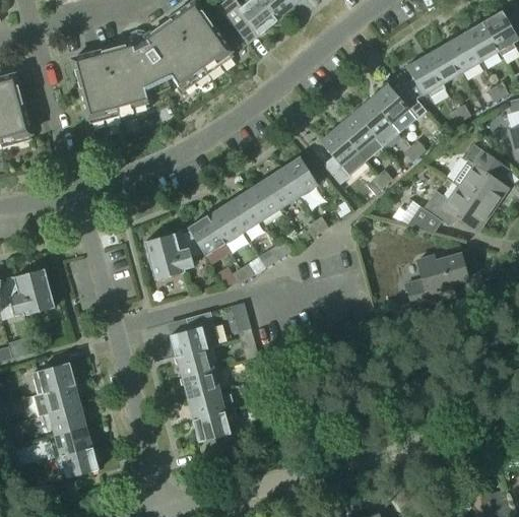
[(249,0),(242,6),(237,0),(224,0),(217,6),(236,28),(247,18),(260,35),(277,20),(260,0),(249,0)]
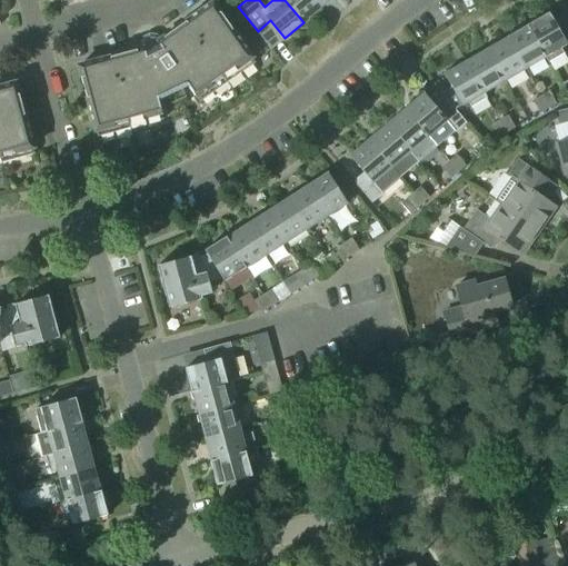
[(285,0),(304,22),(305,22),(304,21),(321,6),(317,0),(285,0)]
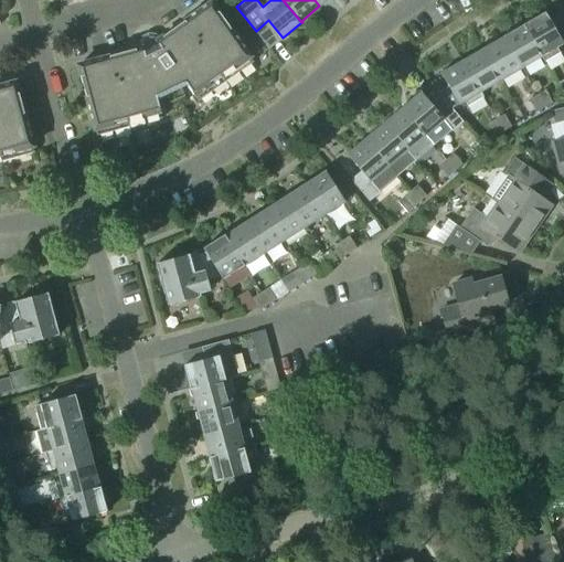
[(255,61),(213,1),(158,40),(155,36),(150,35),(146,38),(144,42),(144,46),(80,64),(98,134),(163,116),(159,97),(188,84),(200,99),(255,61)]
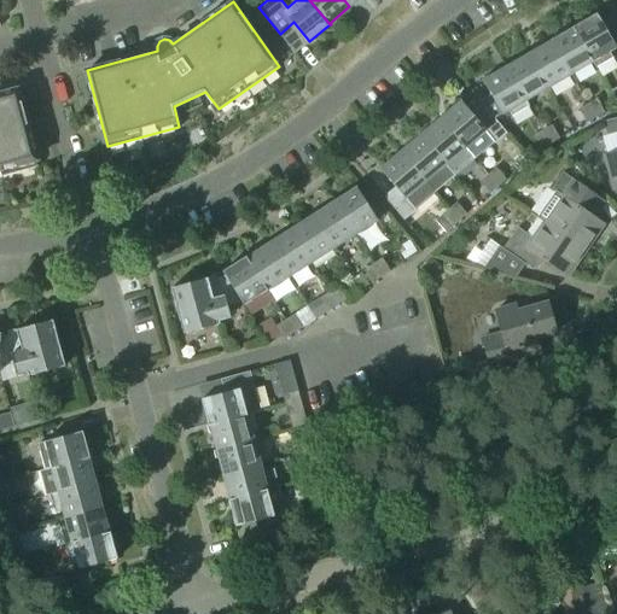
[(601,19),(598,11),(574,25),(594,59),(594,60),(597,65),(613,56),(611,51),(616,46),(616,17),(613,12),(601,19)]
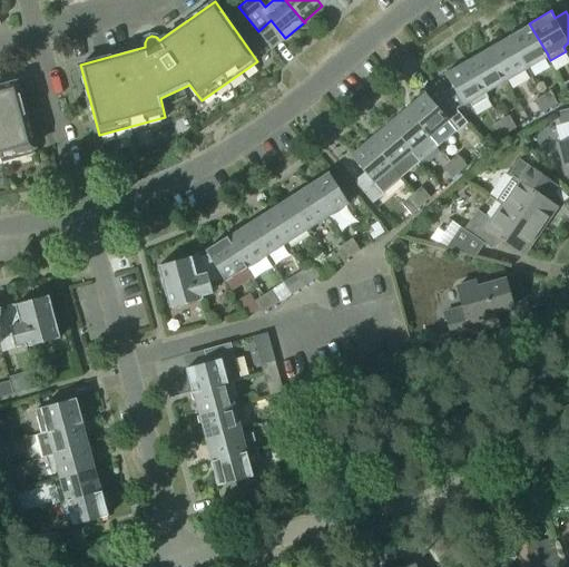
[(528,67),(548,56),(548,55),(529,23),(529,25),(509,37),(528,67)]
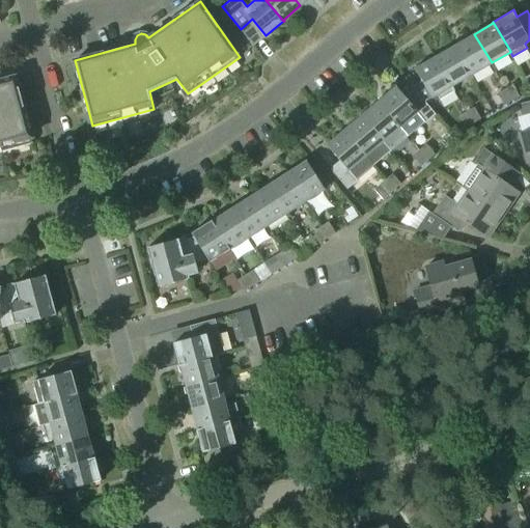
[(472,74),(492,62),(474,34),(455,45),(472,74)]
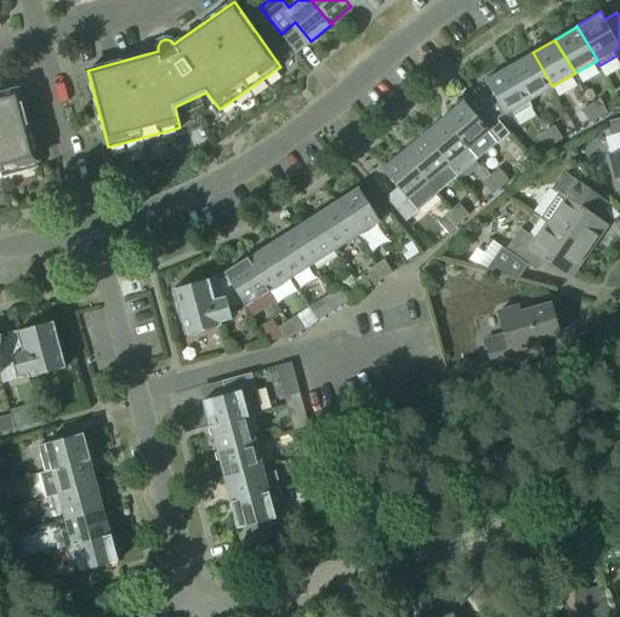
[(529,100),(530,100),(552,86),(533,52),(510,66),(529,100)]
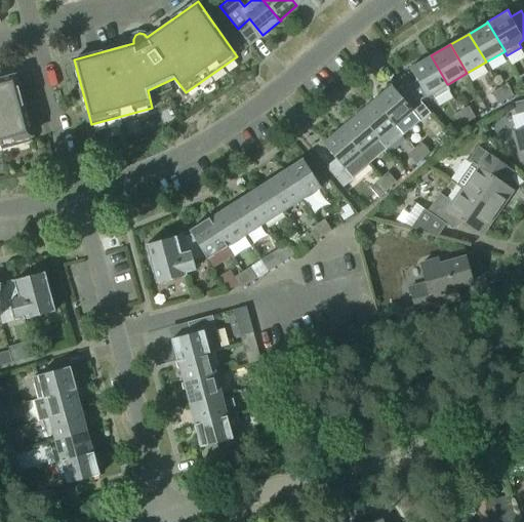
[(447,84),(431,55),(412,67),(411,66),(410,66),(428,95),(433,92),(436,96),(450,88),(448,84),(447,84)]
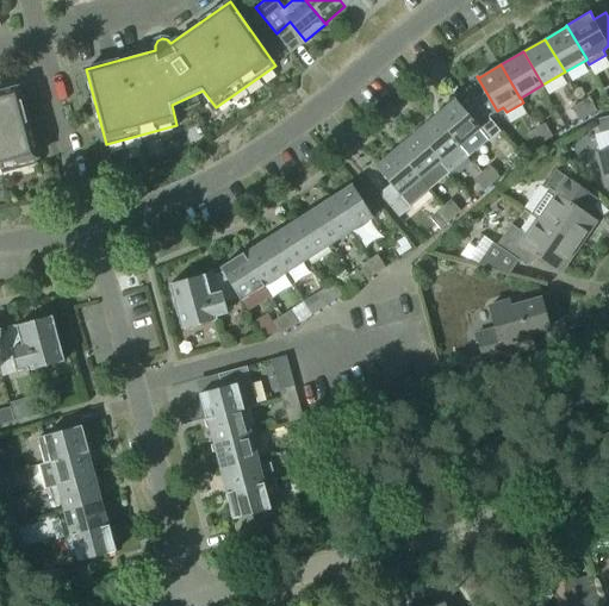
[(0,173),(38,163),(18,87),(0,92),(0,173)]
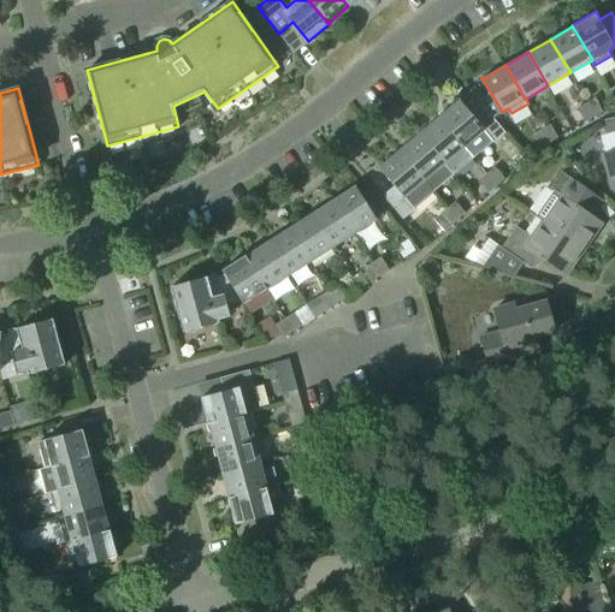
[(595,116),(599,112),(603,110),(596,96),(587,102),(595,116)]
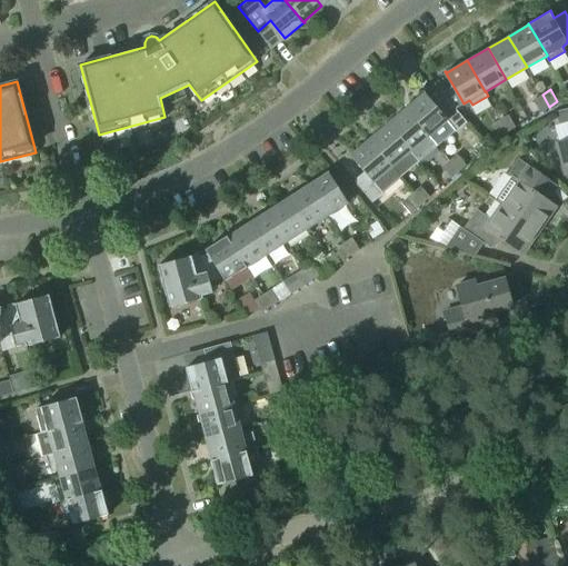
[(439,108),(425,90),(424,91),(425,92),(406,108),(429,135),(432,139),(447,128),(442,123),(447,119),(457,131),(468,121),(449,99),(439,108)]
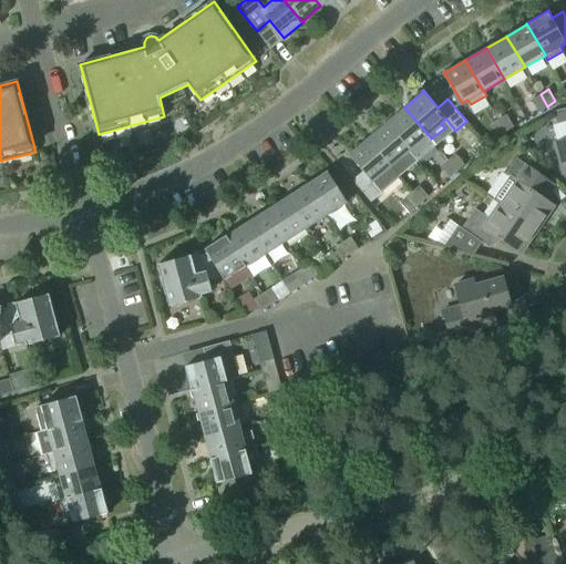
[(538,111),(547,106),(541,94),(532,99),(538,111)]
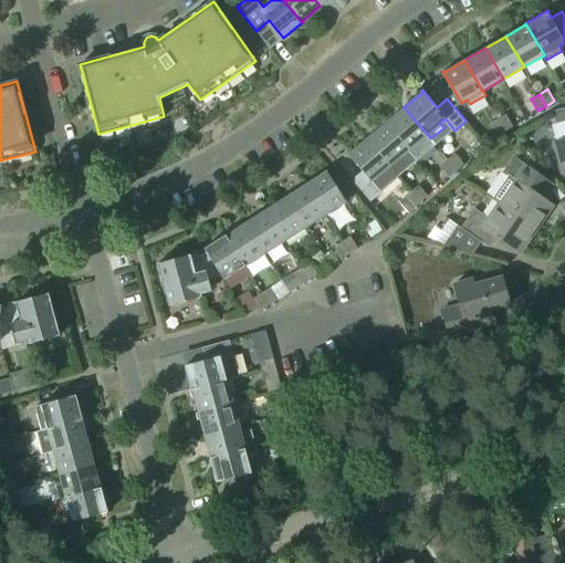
[(564,105),(553,110),(556,123),(564,120),(564,137),(555,142),(563,171),(564,170),(564,105)]
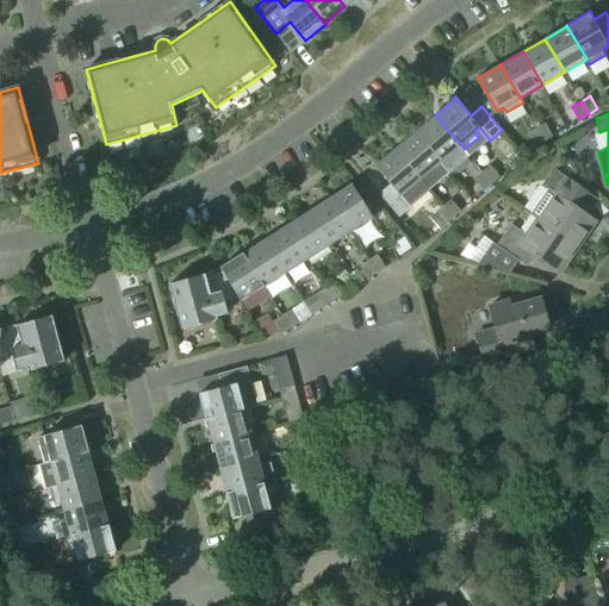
[(441,161),(460,144),(435,116),(416,132),(441,161)]
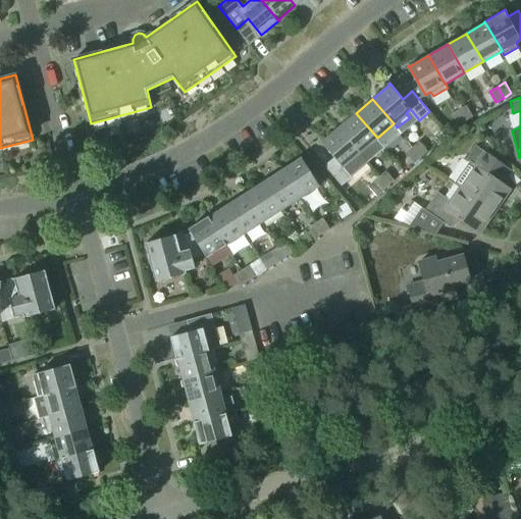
[(466,119),(473,115),(467,104),(459,108),(466,119)]
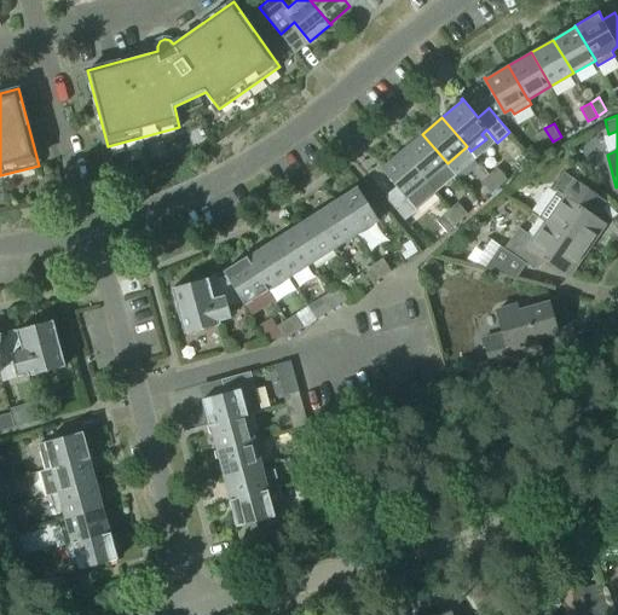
[(543,148),(553,141),(544,128),(536,134),(543,148)]
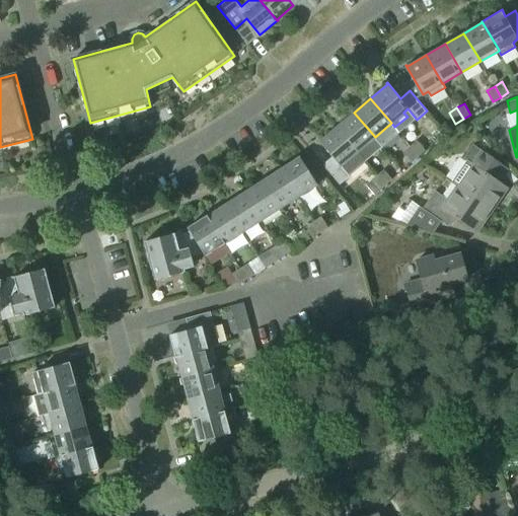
[(367,160),(382,147),(374,137),(375,137),(354,113),(337,126),(358,151),(359,150),(362,154),(367,160)]
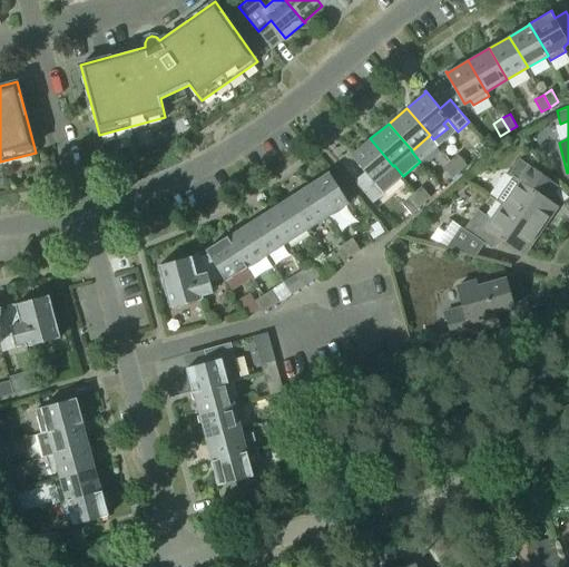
[(393,166),(370,138),(352,154),(352,153),(351,154),(365,170),(355,179),(373,202),(385,193),(375,181),(380,177),(383,182),(398,169),(394,165),(393,166)]
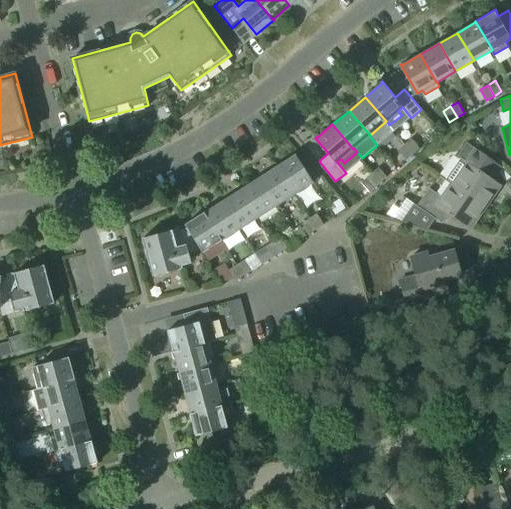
[(413,153),(420,147),(411,138),(405,143),(413,153)]
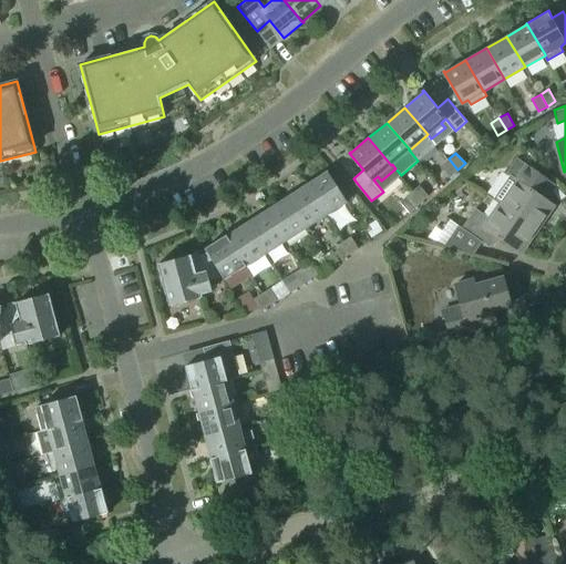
[(494,197),(501,202),(537,227),(554,204),(535,191),(545,176),(517,157),(507,172),(510,174),(494,197)]
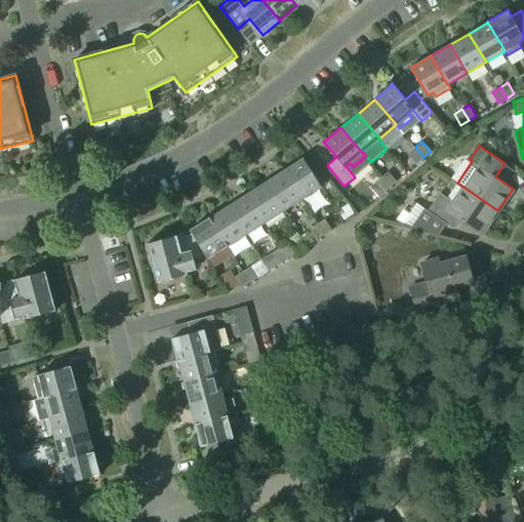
[(417,162),(424,157),(415,147),(409,153),(417,162)]
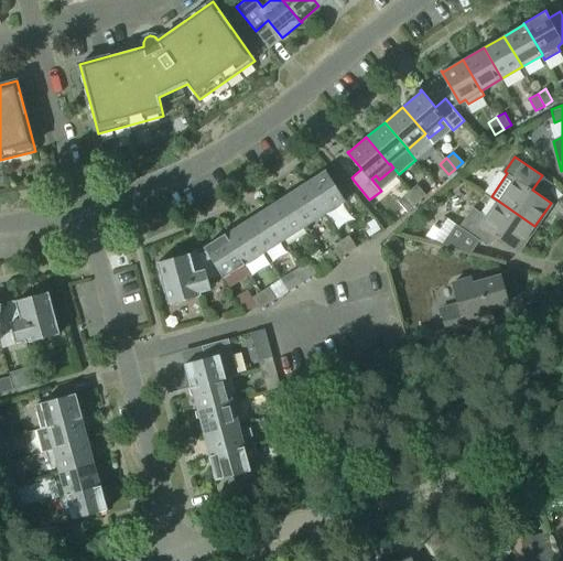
[(320,216),(345,200),(325,169),(324,170),(325,171),(301,186),(320,216)]
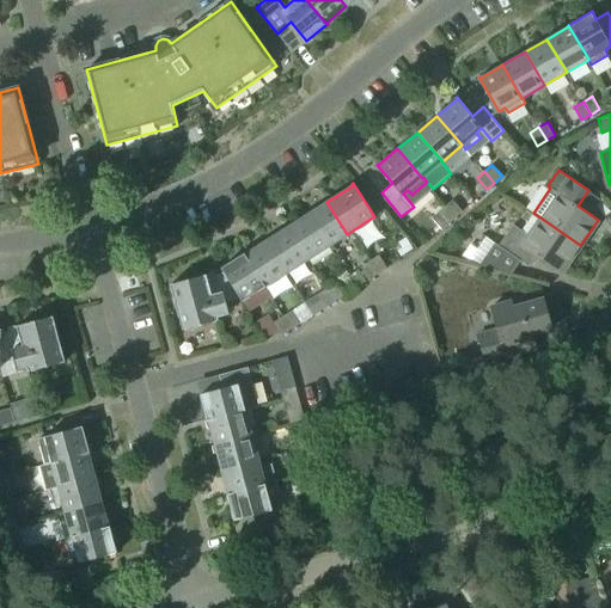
[(456,217),(463,210),(453,198),(445,206),(456,217)]
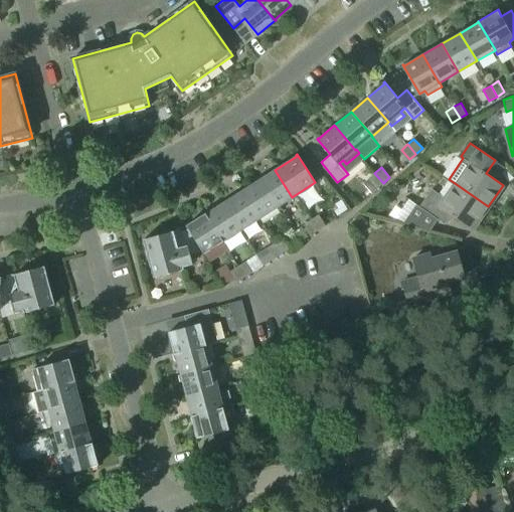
[(269,211),(292,197),(275,170),(251,184),(269,211)]
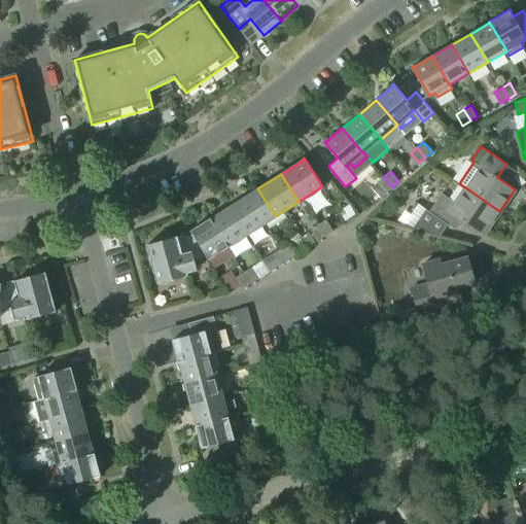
[(484,234),(499,211),(465,187),(456,202),(443,193),(429,210),(419,203),(405,224),(441,235),(448,223),(455,229),(462,218),(484,234)]
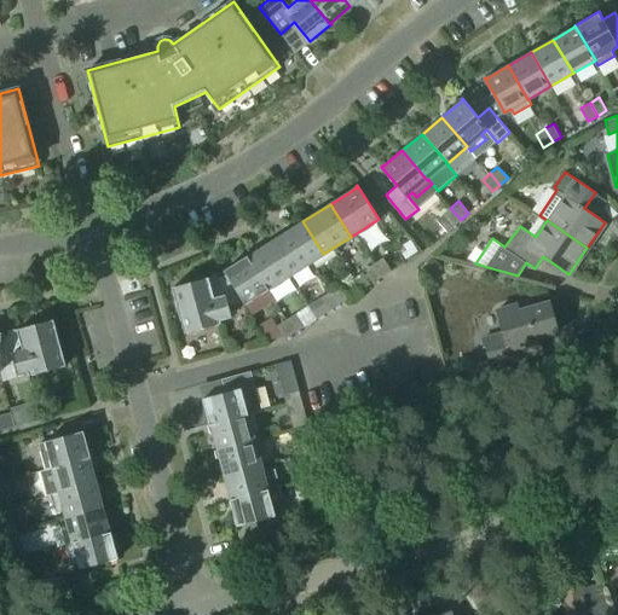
[(296,272),(323,254),(302,221),(276,239),(296,272)]
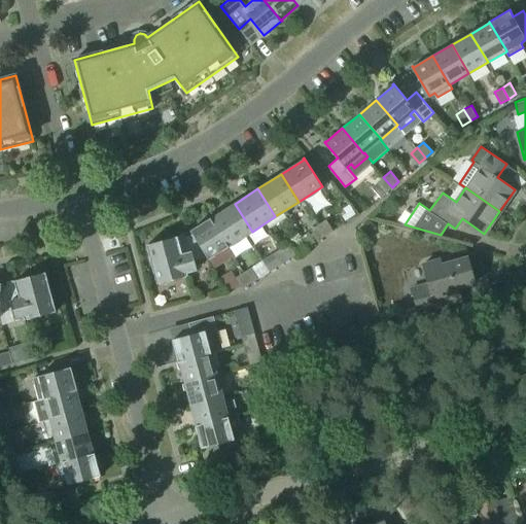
[(229,246),(252,232),(235,204),(211,218),(229,246)]
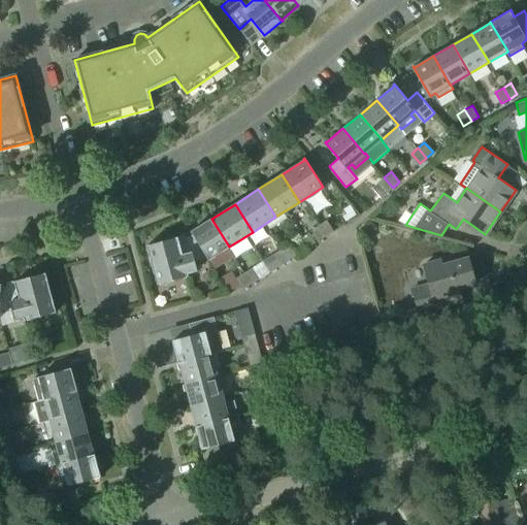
[(209,260),(229,247),(211,219),(210,218),(191,231),(193,234),(189,235),(195,260),(207,257),(209,260)]
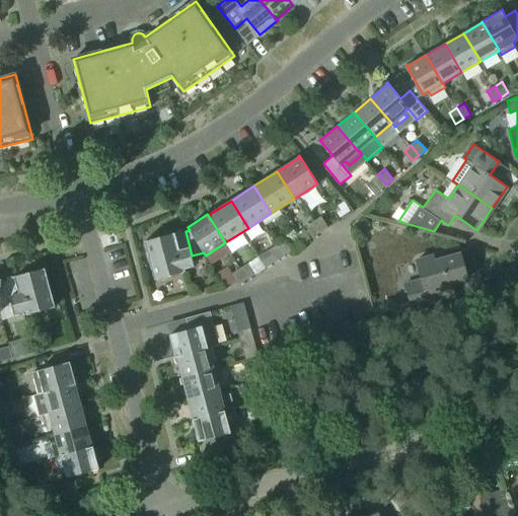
[(371,224),(363,215),(353,224),(361,233),(371,224)]
